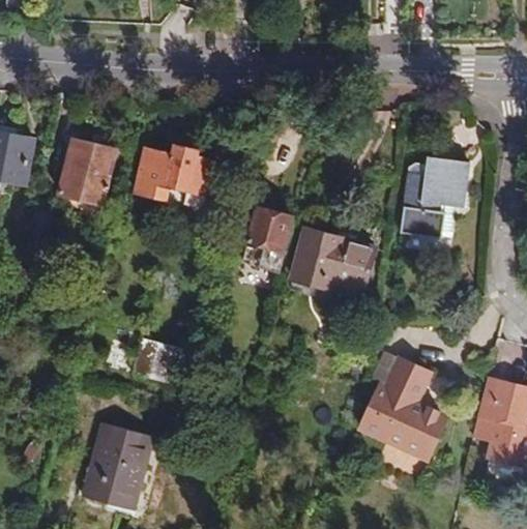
[(0,179),(26,184),(34,140),(19,137),(20,129),(0,125),(0,179)]
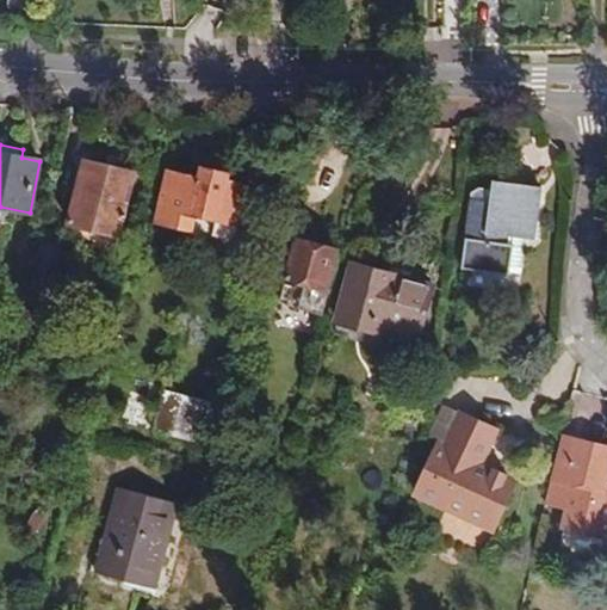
[(132,172),(82,160),(63,232),(113,245),(132,172)]
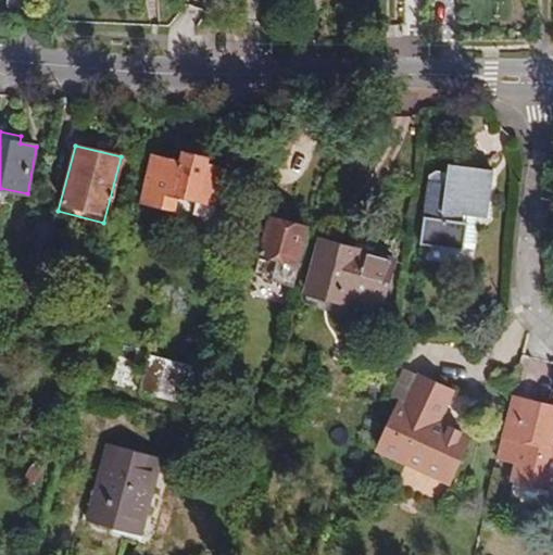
[(179,162),(150,155),(140,200),(172,207),(175,193),(214,202),(221,173),(201,168),(203,158),(181,152),(179,162)]
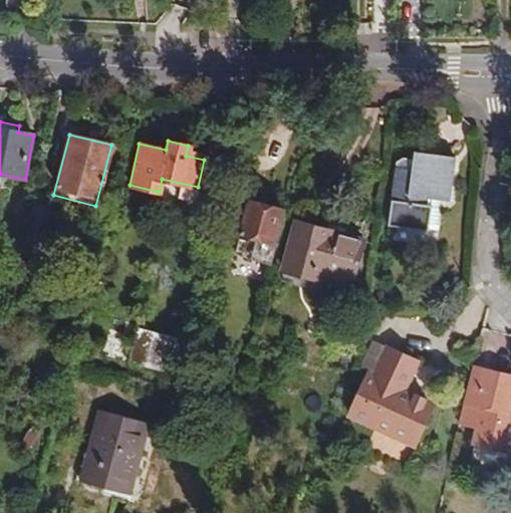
[(452,156),(413,151),(411,169),(395,167),(388,224),(427,228),(430,204),(424,203),(425,198),(446,200),(452,156)]
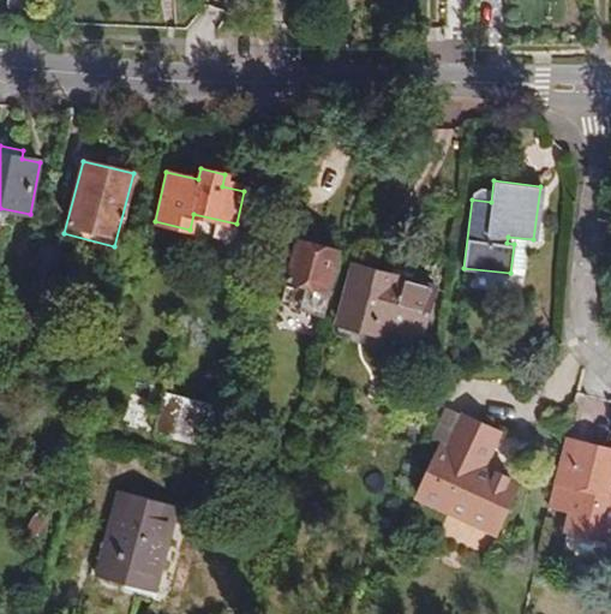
[(315,337),(327,291),(337,251),(297,239),(286,279),(306,285),(299,314),(277,308),(274,325),(315,337)]
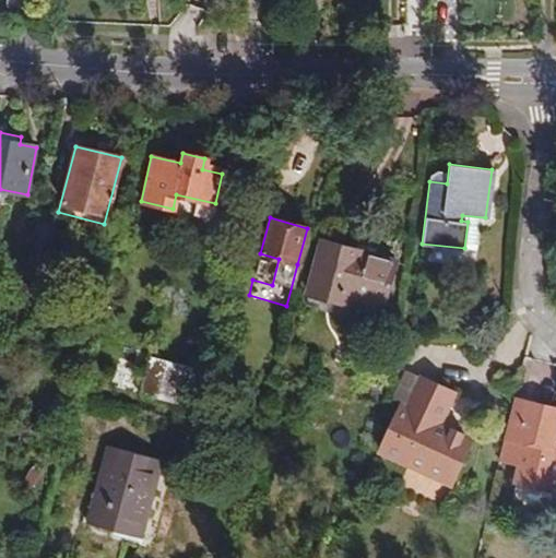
[(394,260),(318,240),(305,293),(351,305),(353,297),(382,305),(394,260)]
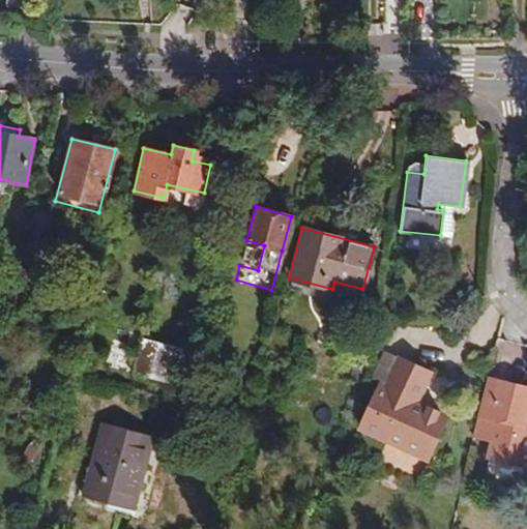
[(191,354),(139,340),(129,372),(181,386),(191,354)]
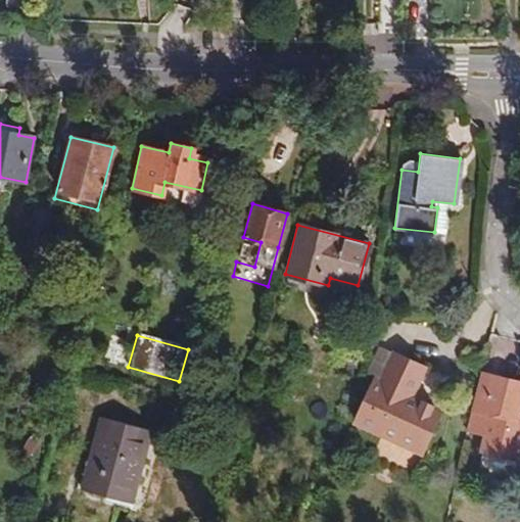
[(377,380),(391,351),(378,345),(364,374),(372,378),(377,380)]
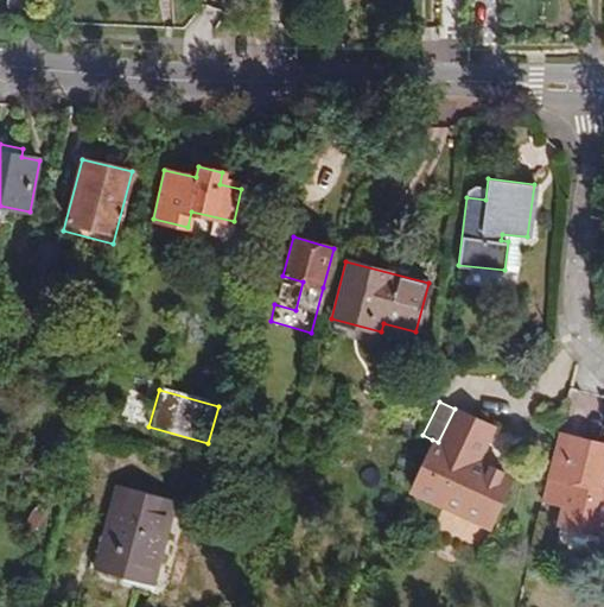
[(455,408),(455,409),(438,442),(432,440),(407,492),(489,530),(514,476),(478,460),(494,427),(455,408)]
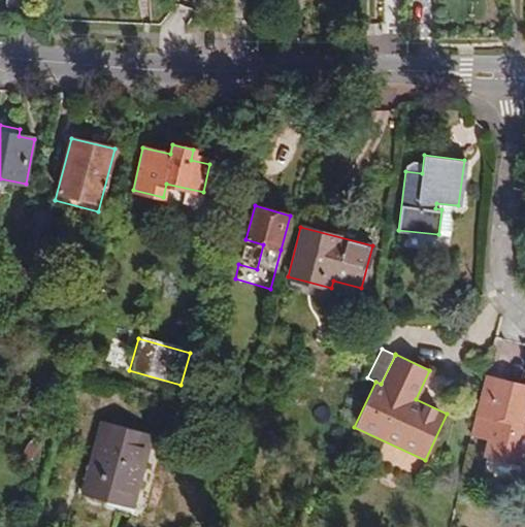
[(524,402),(524,386),(484,375),(469,434),(488,439),(484,456),(519,465),(524,461),(524,426),(520,425),(524,402)]
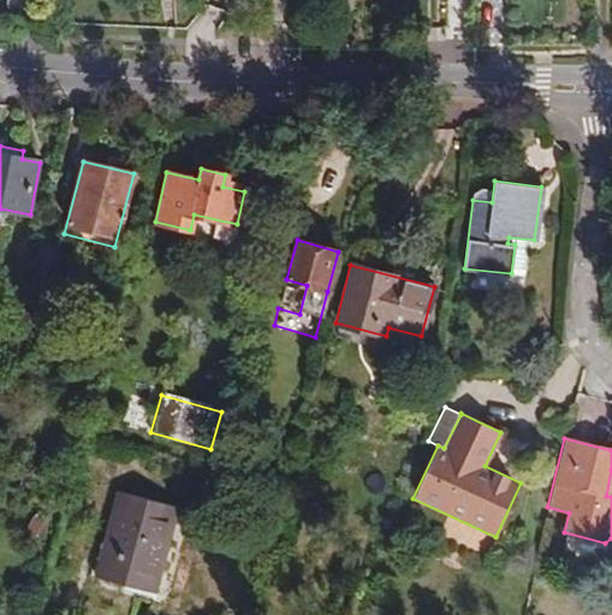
[(177,507),(117,491),(94,578),(153,593),(177,507)]
